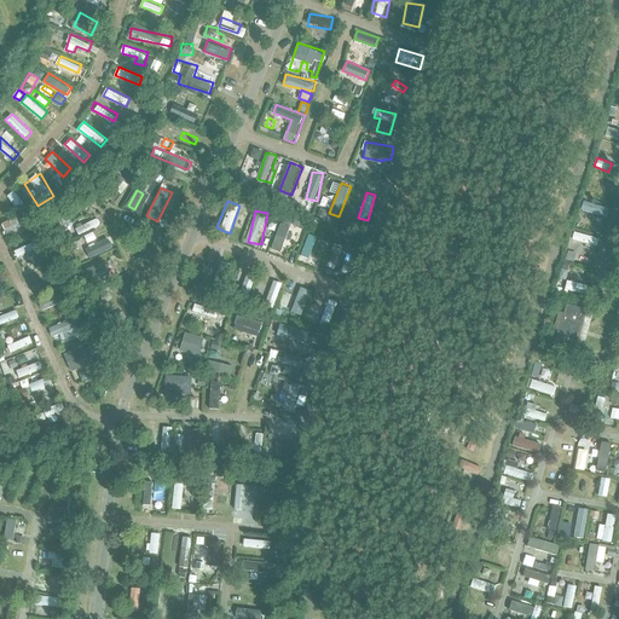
[(9,235),(27,227),(21,214),(3,221),(9,235)]
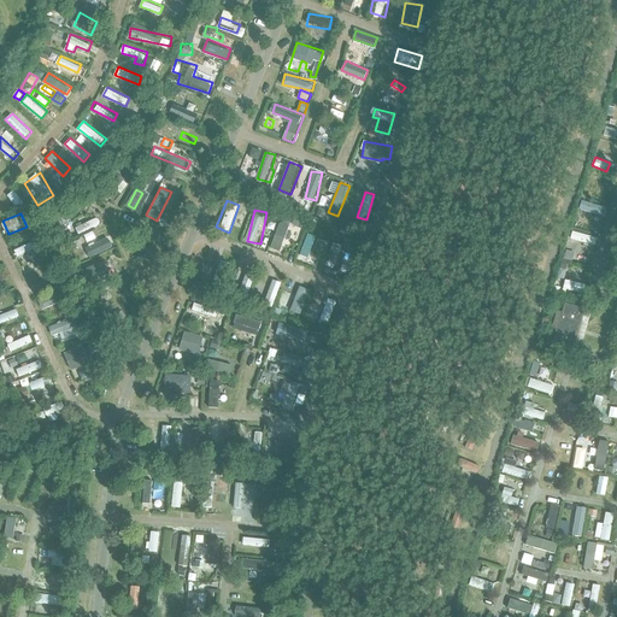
[(281,250),(293,218),(283,215),(271,246),(281,250)]
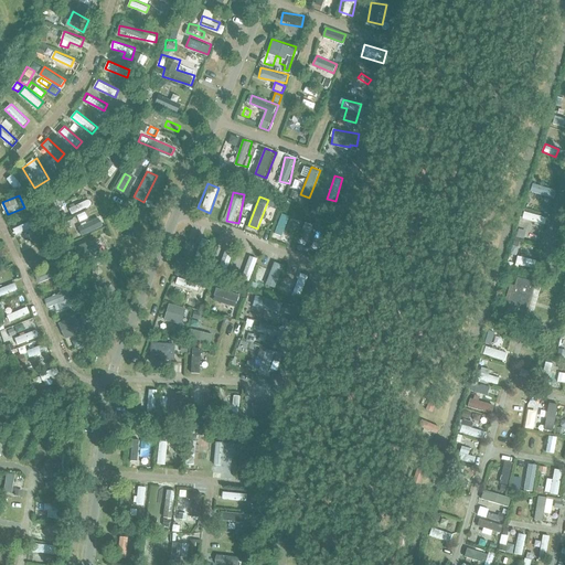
[(92,198),(71,204),(73,212),(94,205),(92,198)]
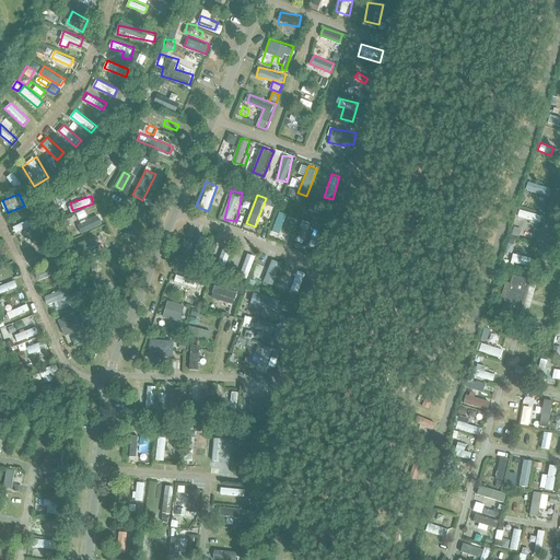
[(294,205),(307,207),(308,200),(295,198),(294,205)]
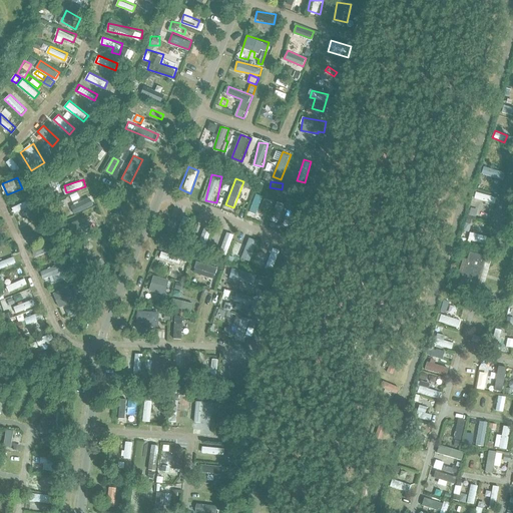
[(495,203),(497,196),(477,190),(475,196),(495,203)]
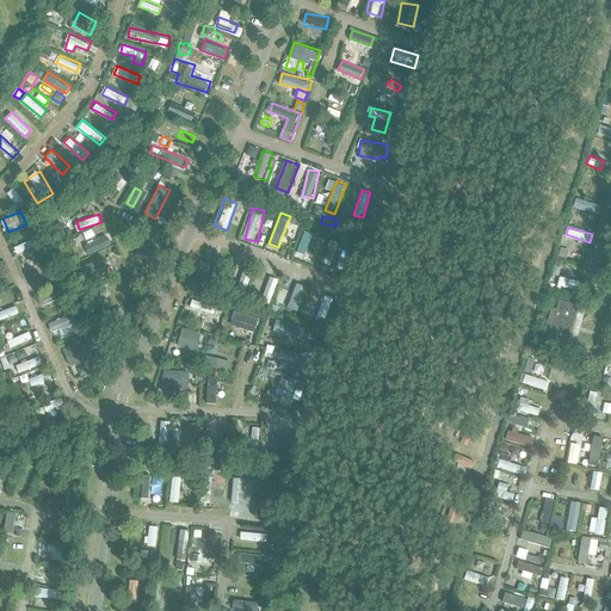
[(303,254),(312,233),(304,229),(296,252),(303,254)]
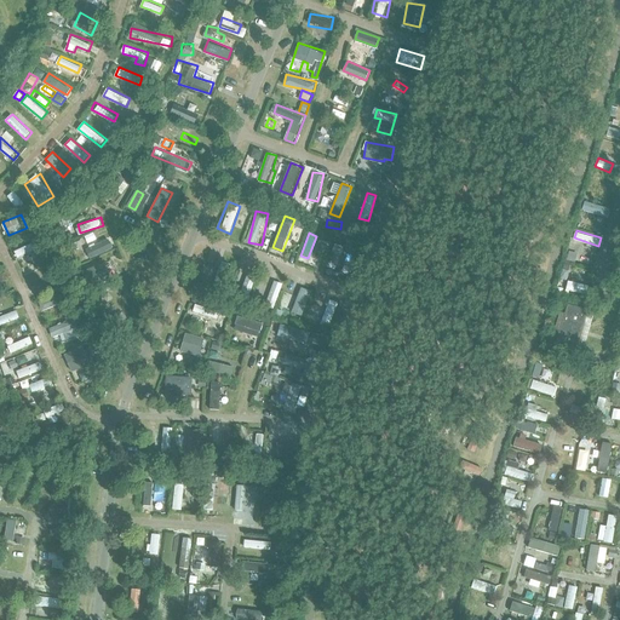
[(86,246),(91,257),(114,247),(109,236),(86,246)]
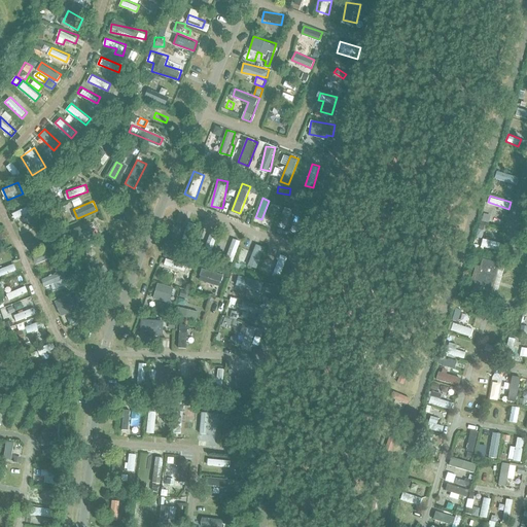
[(13,212),(15,217),(32,210),(29,205),(13,212)]
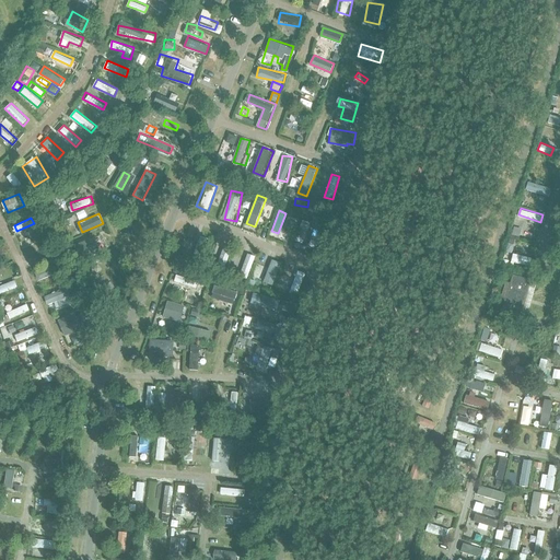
[(301,220),(295,246),(311,248),(316,222),(301,220)]
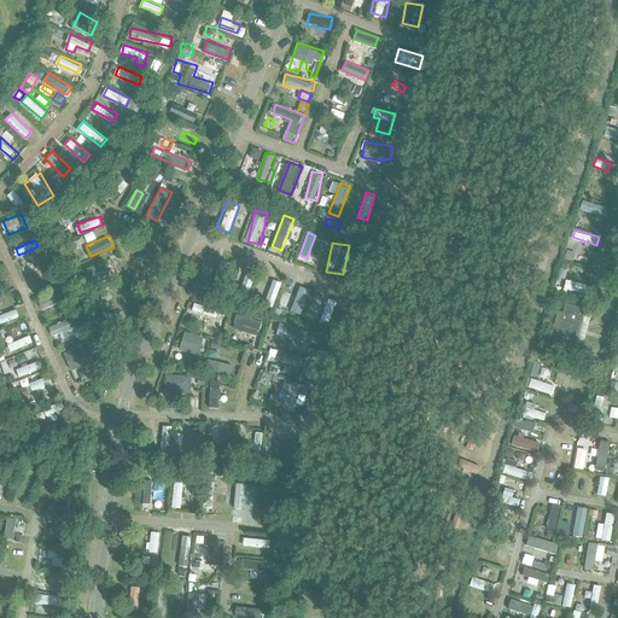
[(21,256),(23,262),(38,255),(34,249),(21,256)]
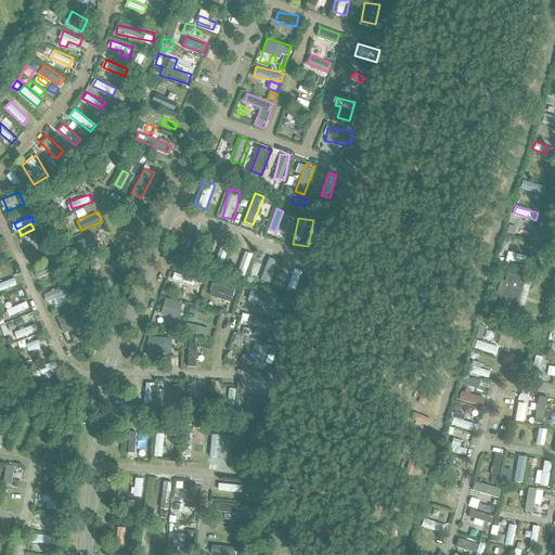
[(79,235),(79,246),(103,247),(103,235),(79,235)]
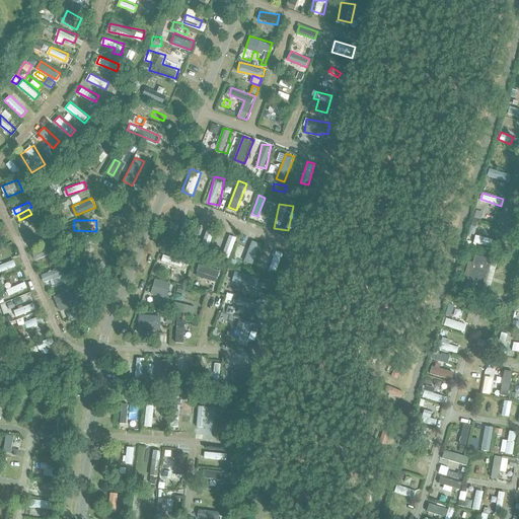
[(230,233),(223,250),(230,253),(237,236),(230,233)]
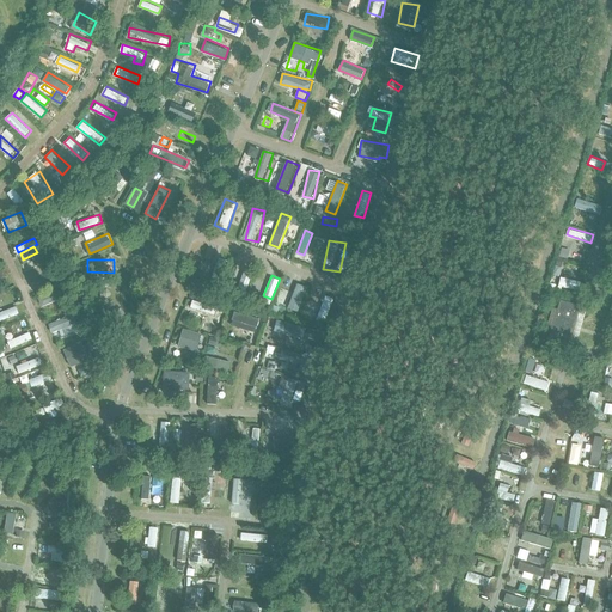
[(560,276),(558,286),(580,289),(581,280),(560,276)]
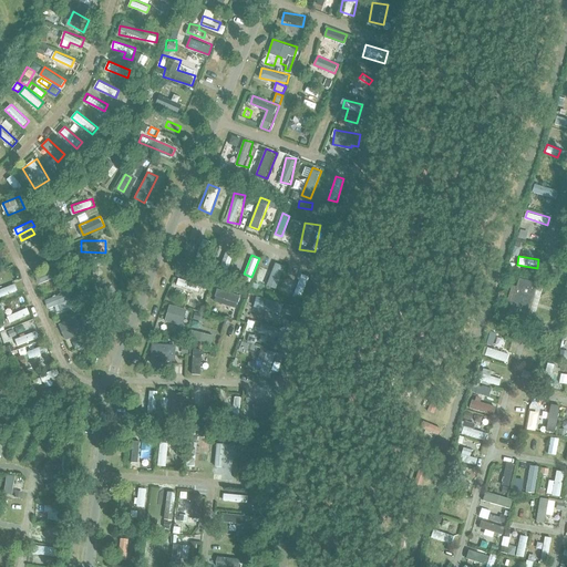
[(279,281),(285,264),(276,261),(270,278),(279,281)]
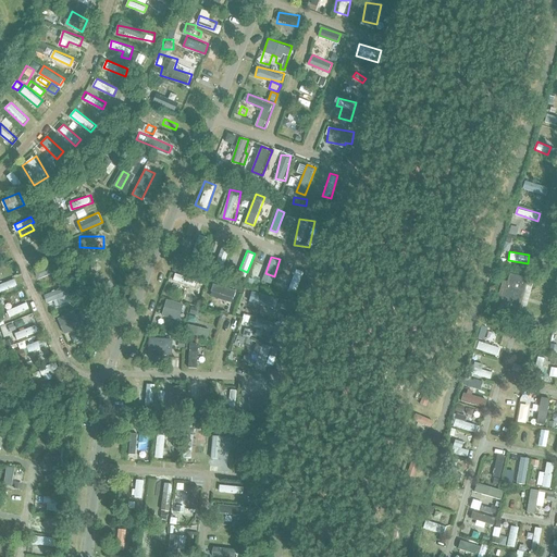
[(288,291),(296,293),(302,270),(296,268),(288,291)]
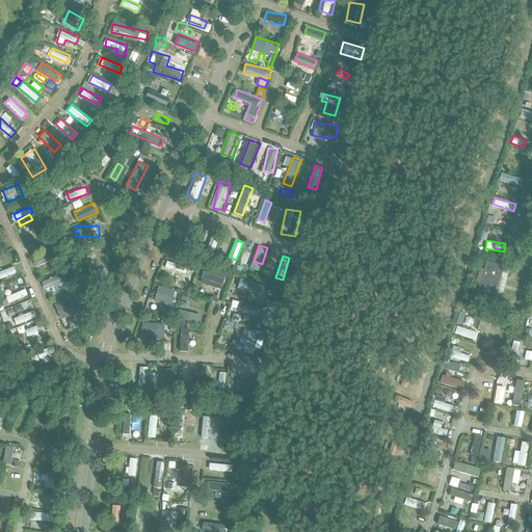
[(168,260),(166,266),(183,269),(184,263),(168,260)]
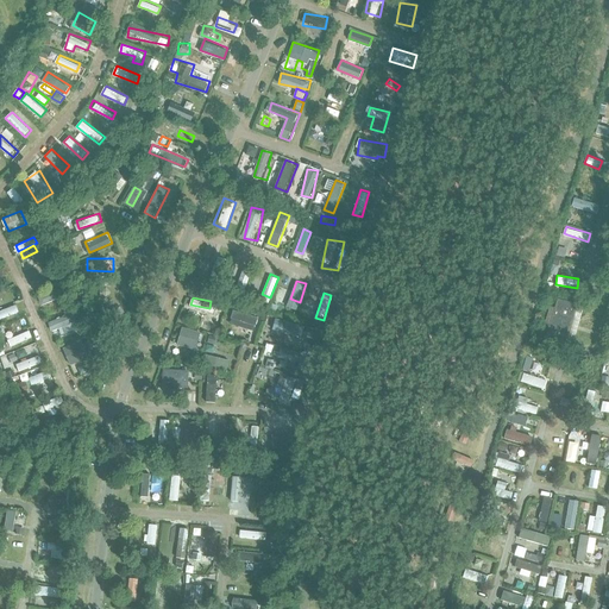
[(0,308),(0,318),(0,319),(22,311),(18,302),(0,308)]
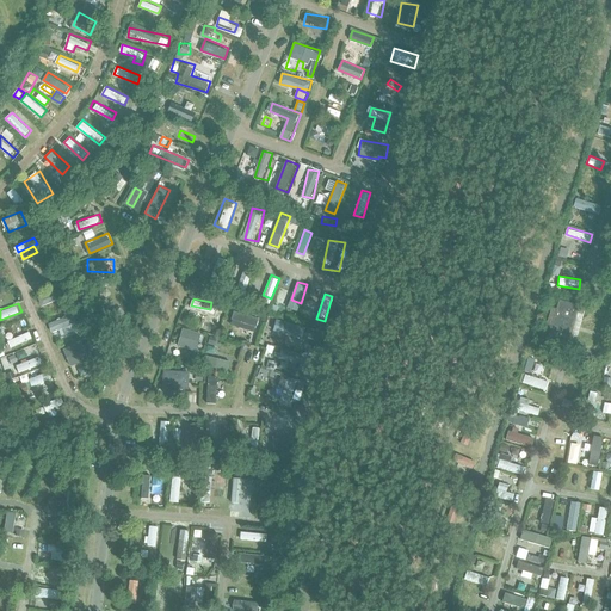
[(548,339),(567,345),(578,309),(559,304),(548,339)]
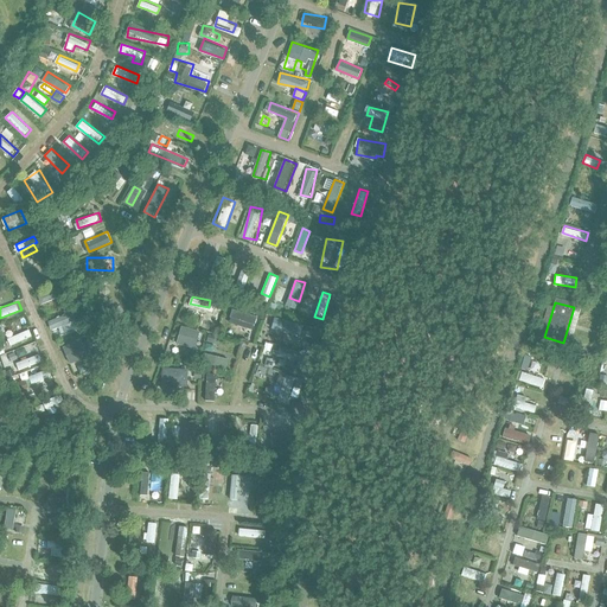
[(53,331),(75,330),(74,313),(52,314),(53,331)]
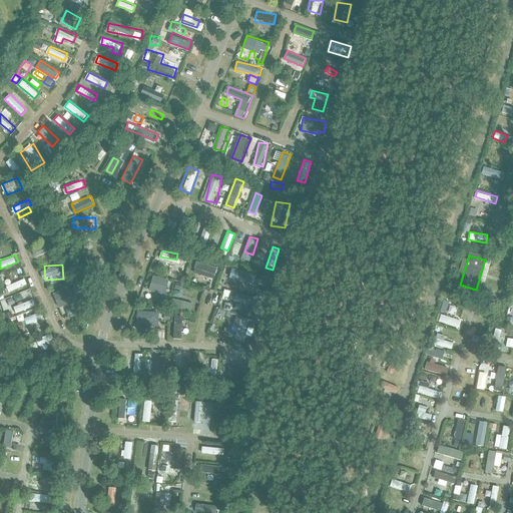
[(231,268),(229,276),(254,282),(257,274),(231,268)]
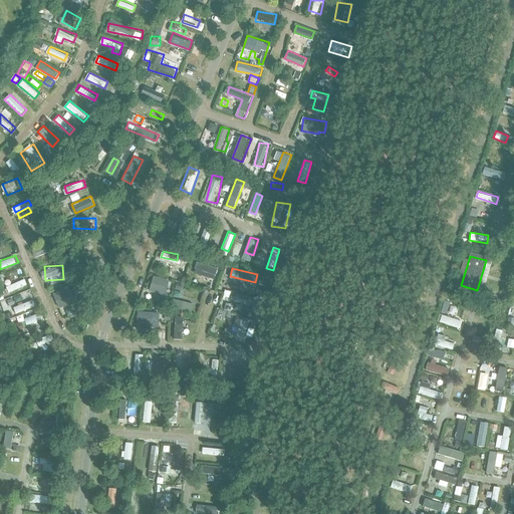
[(213,273),(211,285),(217,286),(219,274),(213,273)]
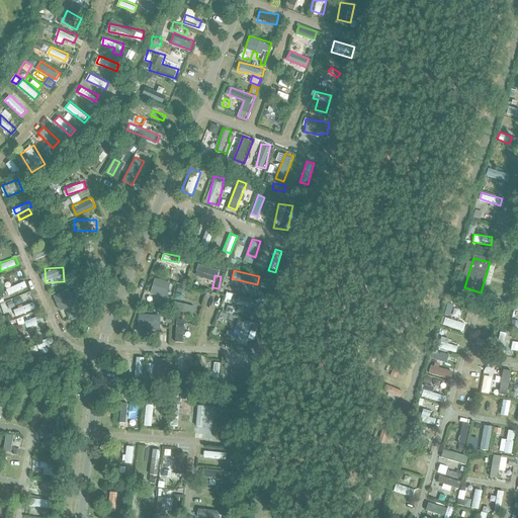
[(151,291),(167,296),(172,281),(156,276),(151,291)]
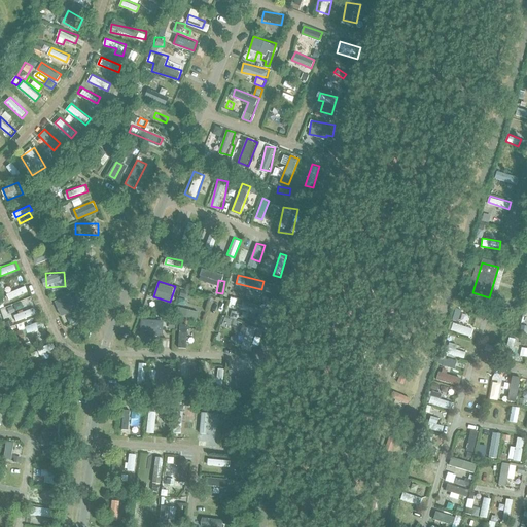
[(27,285),(7,290),(9,297),(29,292),(27,285)]
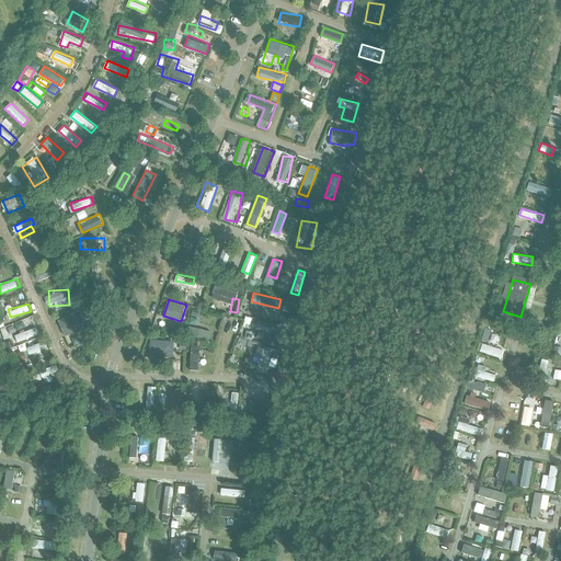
[(196,323),(199,310),(194,308),(191,321),(196,323)]
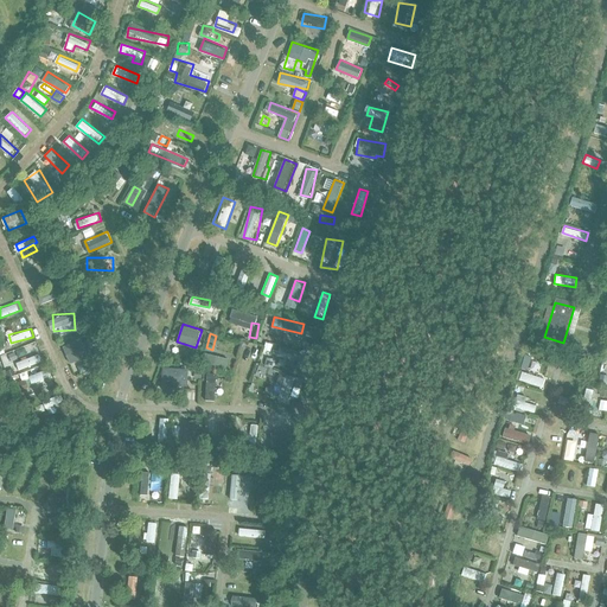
[(64,345),(71,362),(96,352),(89,336),(64,345)]
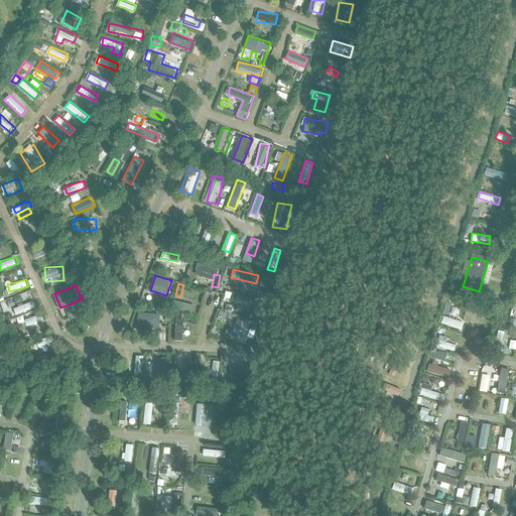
[(224,298),(234,301),(236,290),(226,288),(224,298)]
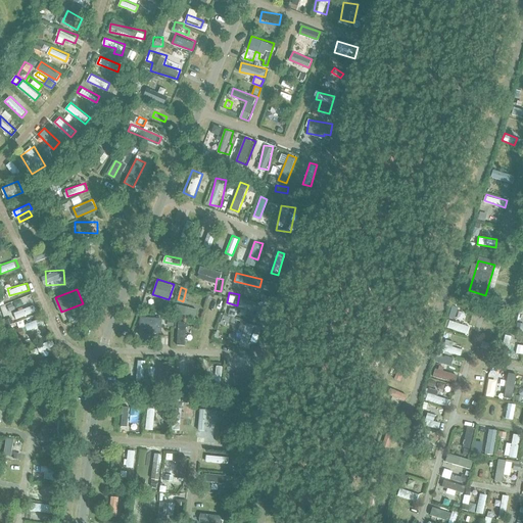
[(256,308),(258,301),(241,297),(239,304),(256,308)]
